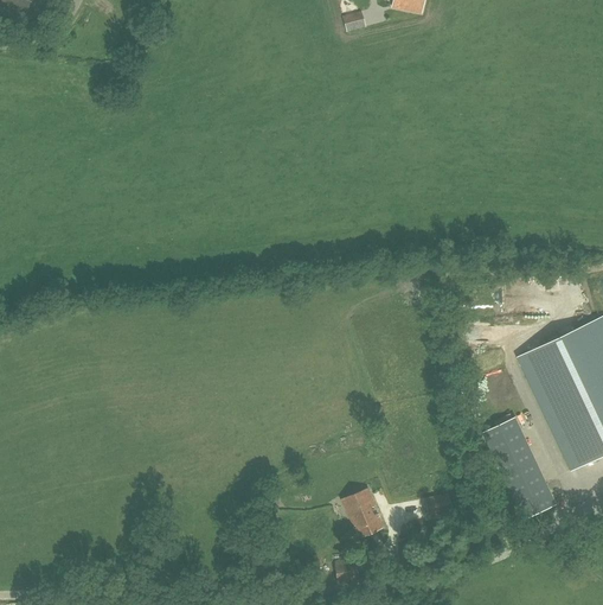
[(0,12),(10,17),(17,0),(0,0),(0,12)]
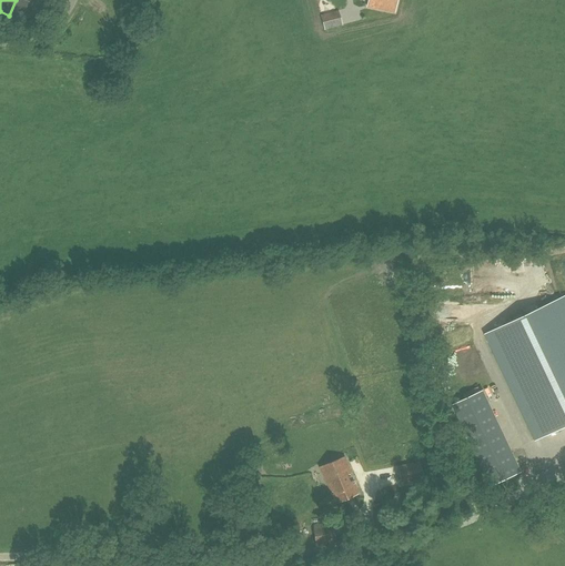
[(366,0),(365,9),(391,14),(393,0),(366,0)]
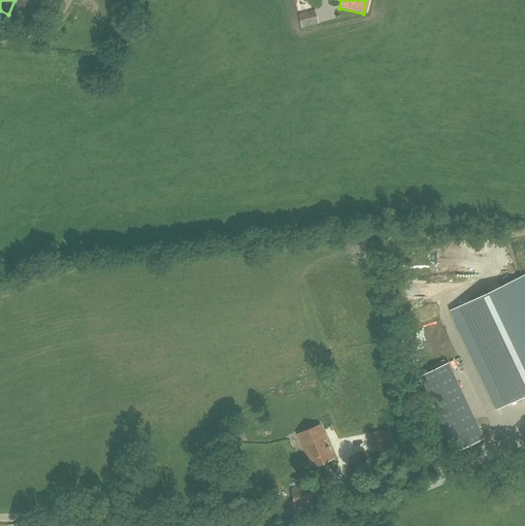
[(312,11),(295,17),(299,29),(315,25),(312,11)]
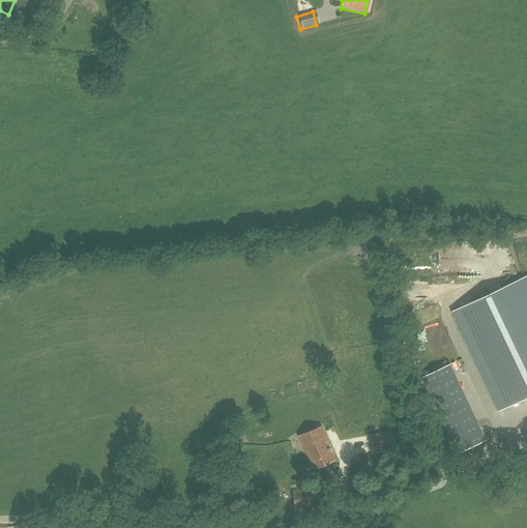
[(526,396),(526,281),(525,276),(451,311),(498,410),(526,396)]
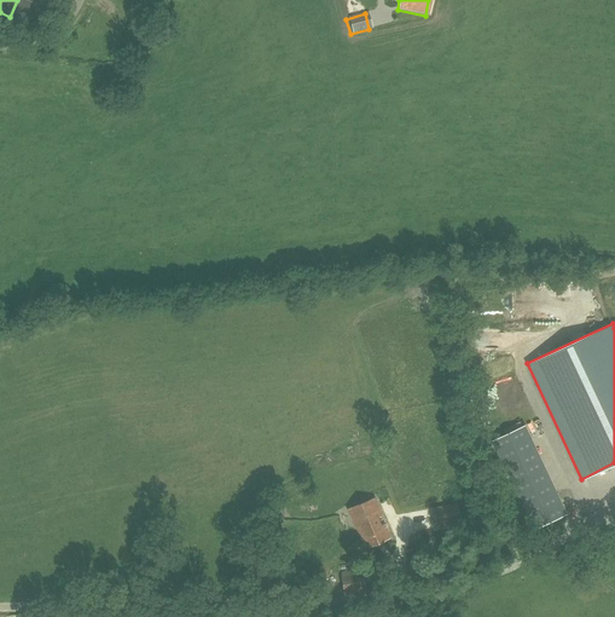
[(564,519),(527,427),(492,442),(526,524),(527,524),(531,534),(564,519)]
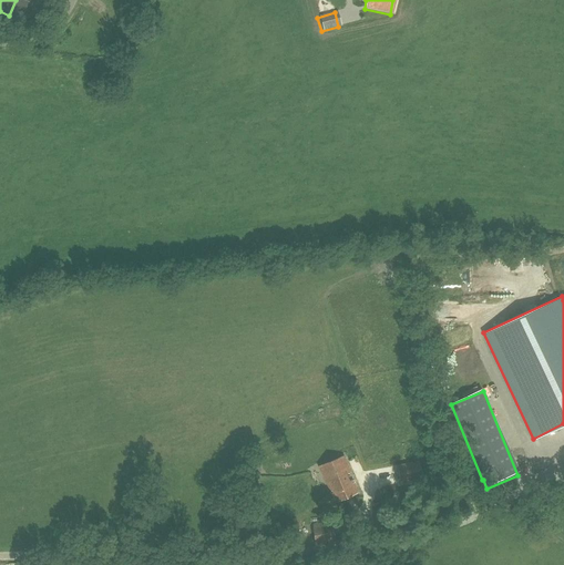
[(356,494),(339,458),(316,469),(331,504),(356,494)]
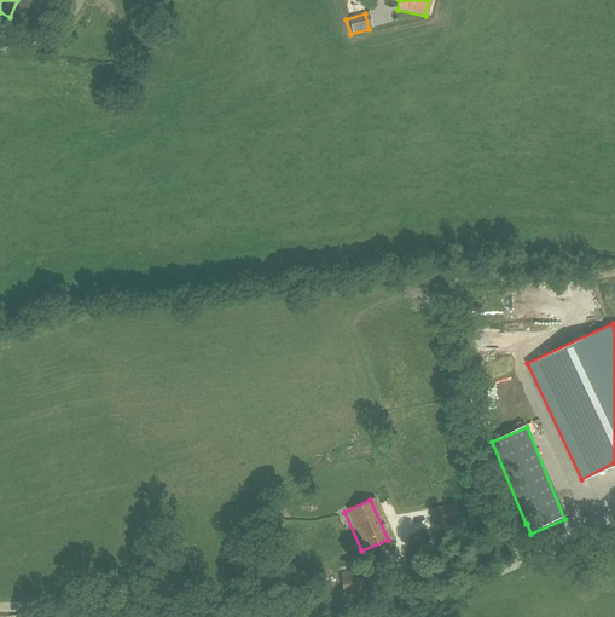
[(429,509),(433,530),(457,525),(453,505),(429,509)]
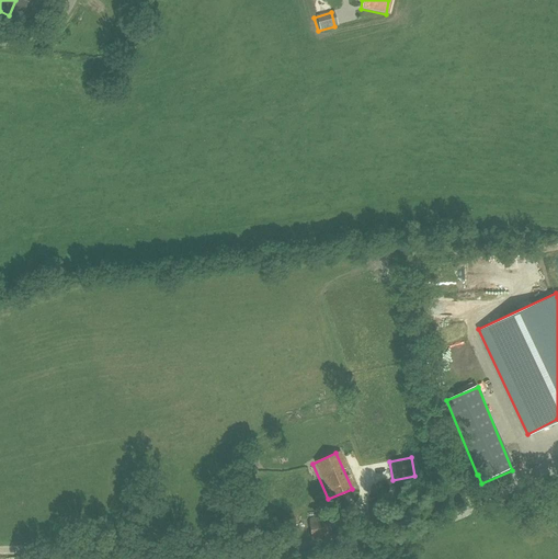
[(241,534),(238,516),(223,518),(226,536),(241,534)]
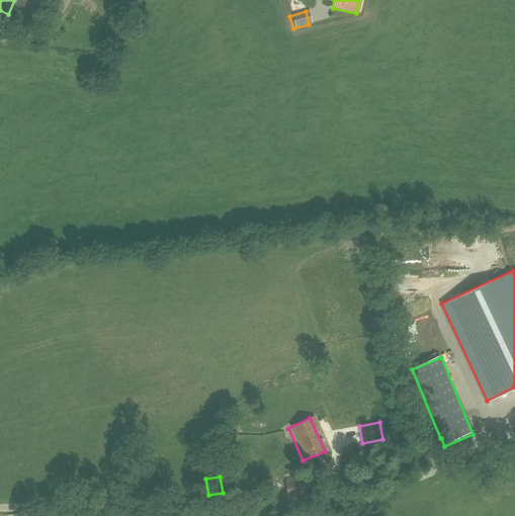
[(301,479),(282,481),(285,500),(304,498),(301,479)]
